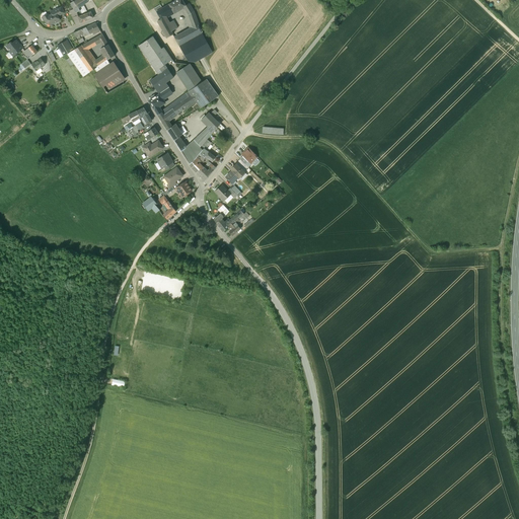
[(87,0),(77,0),(74,2),(73,1),(70,4),(73,9),(75,13),(77,12),(80,11),(79,9),(78,8),(88,1),(87,0)]
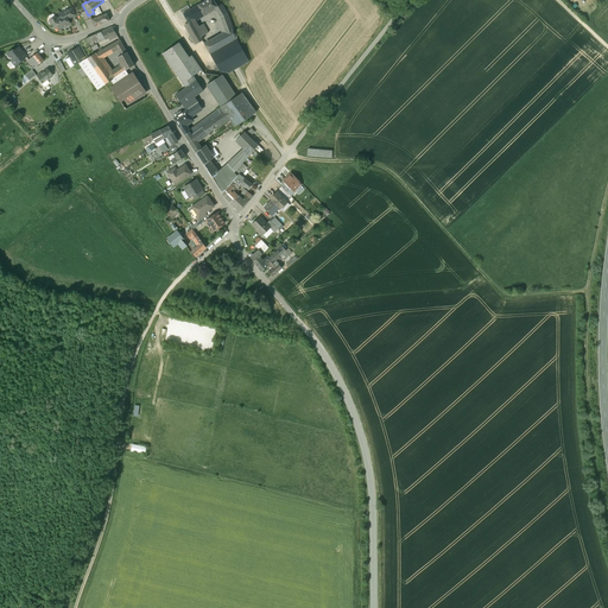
[(213,0),(207,0),(198,6),(203,14),(204,16),(210,12),(210,11),(216,7),(217,7),(213,0)]
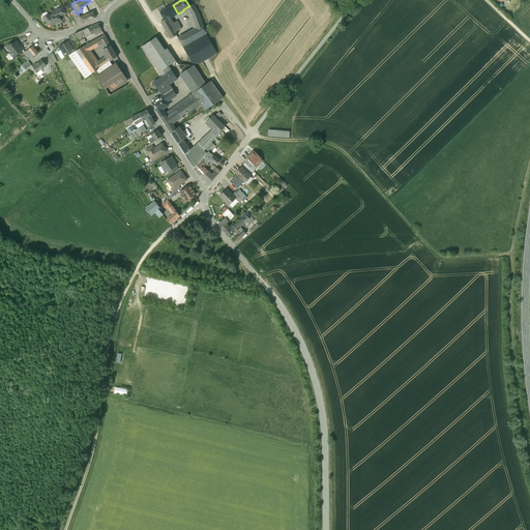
[(193,4),(189,6),(188,6),(189,8),(188,9),(193,16),(198,28),(178,38),(192,62),(199,63),(202,62),(209,74),(215,70),(208,58),(217,54),(202,26),(202,25),(198,11),(193,4)]
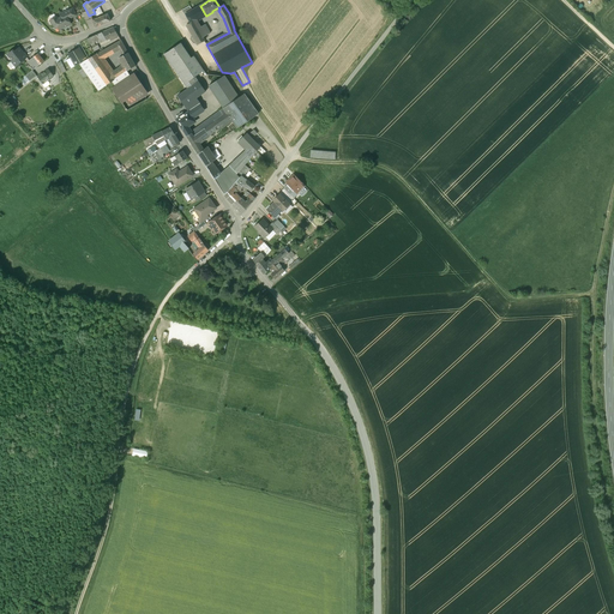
[(205,14),(200,6),(192,10),(190,6),(182,10),(191,23),(186,25),(198,44),(204,41),(202,38),(210,34),(205,25),(197,29),(193,22),(205,14)]
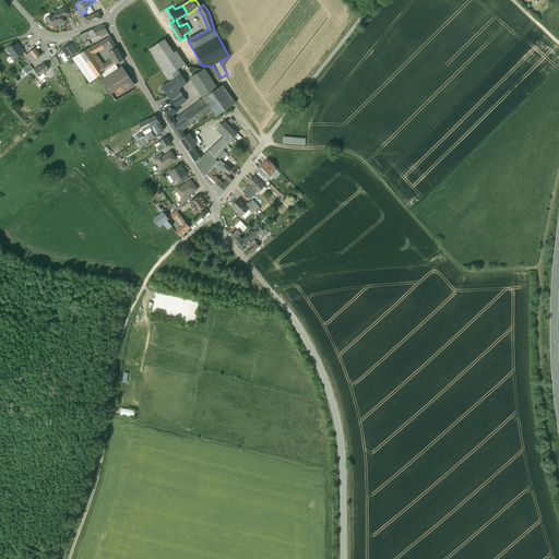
[(61,10),(55,13),(56,15),(51,18),(51,16),(46,19),(50,26),(52,25),(55,27),(61,24),(60,23),(63,21),(61,18),(70,13),(67,8),(61,11),(61,10)]
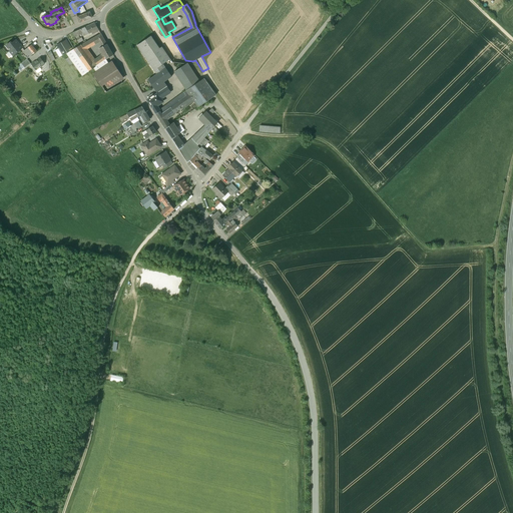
[(84,14),(77,17),(76,12),(74,13),(72,9),(68,11),(70,13),(75,24),(86,20),(92,17),(90,12),(86,14),(85,12),(84,13),(84,14)]
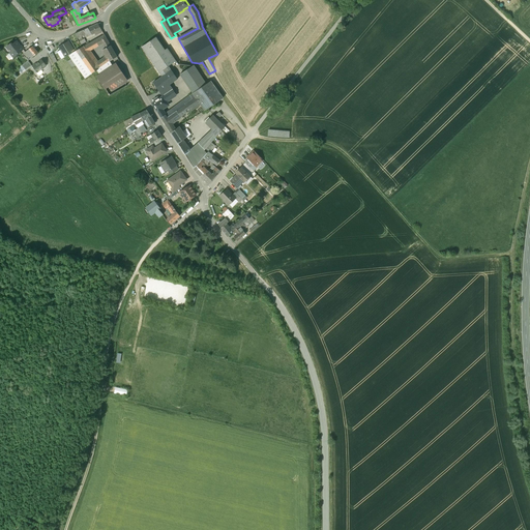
[(97,24),(91,27),(94,33),(101,29),(97,24)]
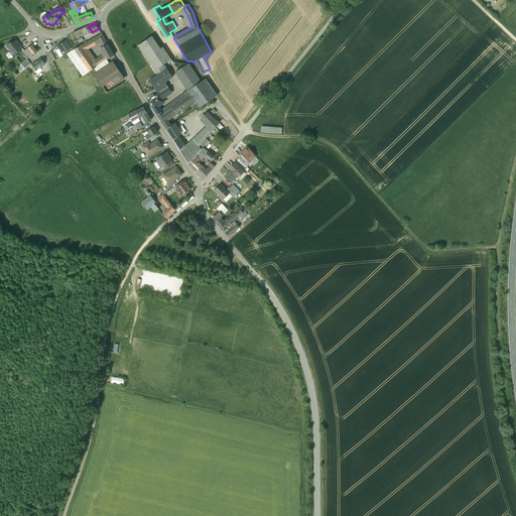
[(89,26),(81,29),(83,33),(84,35),(92,32),(89,26)]
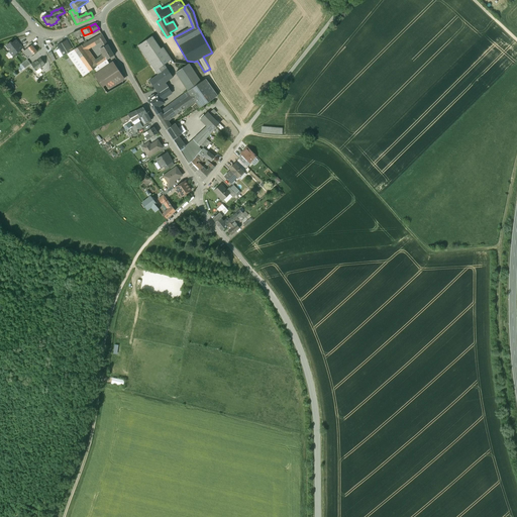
[(83,33),(81,29),(73,33),(79,44),(83,41),(80,35),(83,33)]
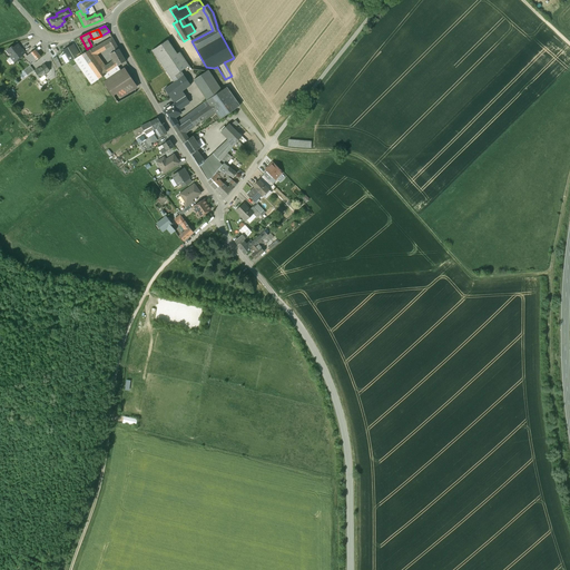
[(177,55),(168,40),(154,50),(175,82),(184,76),(182,71),(189,66),(180,51),(177,55)]
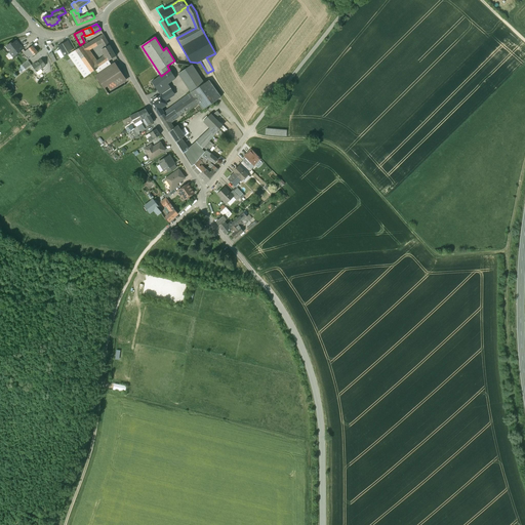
[(115,56),(107,40),(102,43),(104,47),(102,48),(106,56),(109,61),(115,56)]
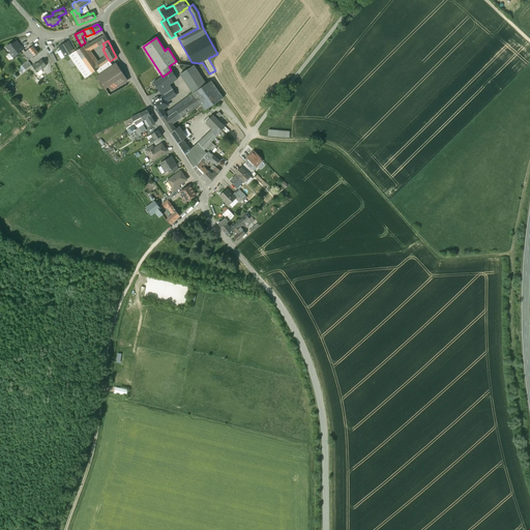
[(18,42),(16,42),(11,46),(11,45),(9,45),(7,47),(7,48),(9,52),(9,53),(12,57),(13,57),(24,49),(21,46),(20,47),(18,45),(19,43),(18,42)]
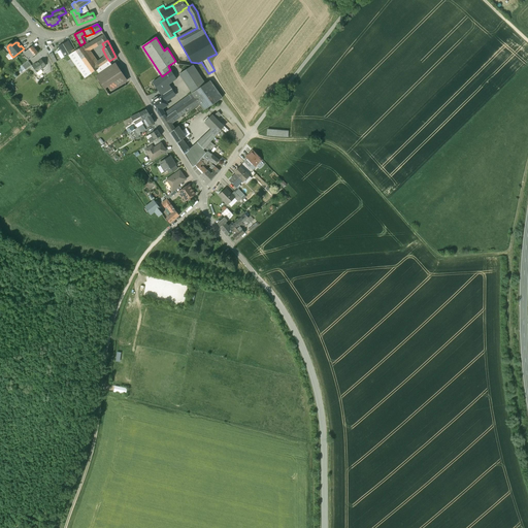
[(73,52),(68,42),(60,47),(61,50),(65,57),(68,55),(73,52)]
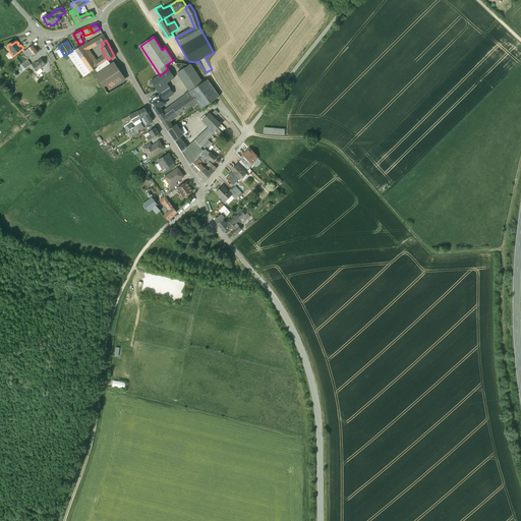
[(38,52),(32,46),(23,52),(29,58),(38,52)]
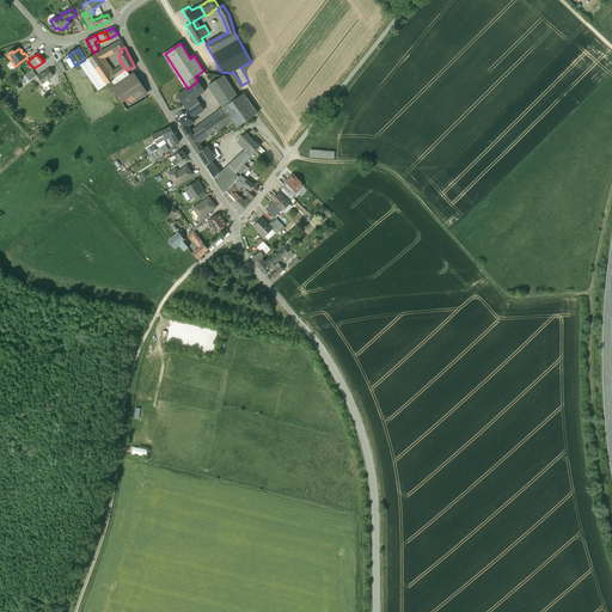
[(85,60),(79,63),(83,68),(87,75),(98,90),(105,85),(92,66),(101,61),(96,54),(85,60)]
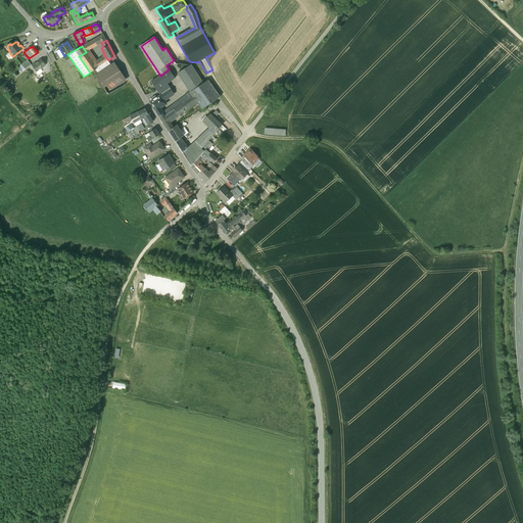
[(94,63),(86,52),(79,56),(90,73),(91,73),(97,68),(97,67),(94,63)]
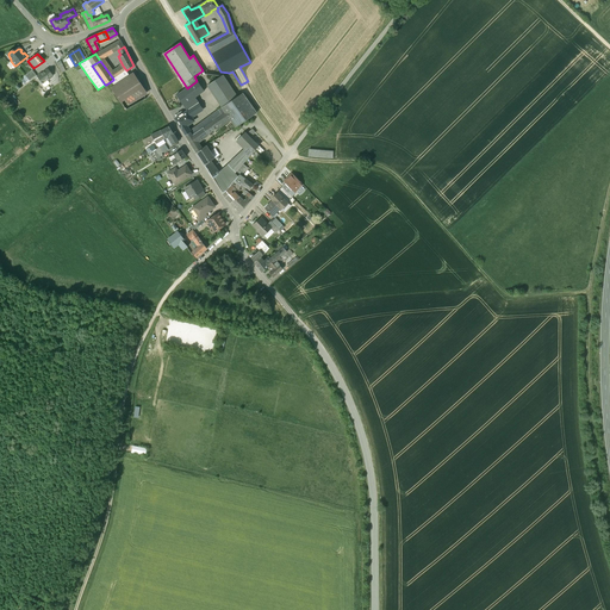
[(123,66),(110,74),(113,79),(126,70),(123,66)]
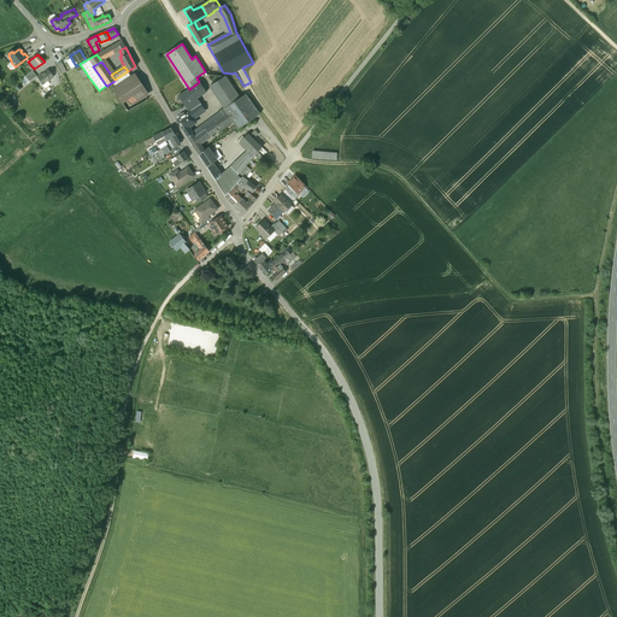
[(88,76),(83,69),(78,71),(84,80),(88,76)]
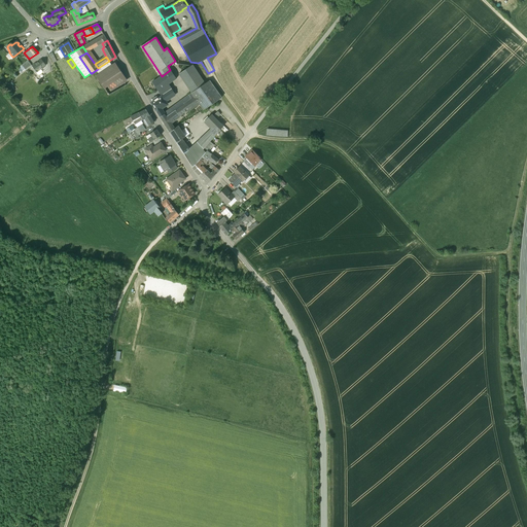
[(41,60),(36,64),(35,63),(32,66),(36,71),(35,71),(36,73),(40,69),(46,65),(41,60)]
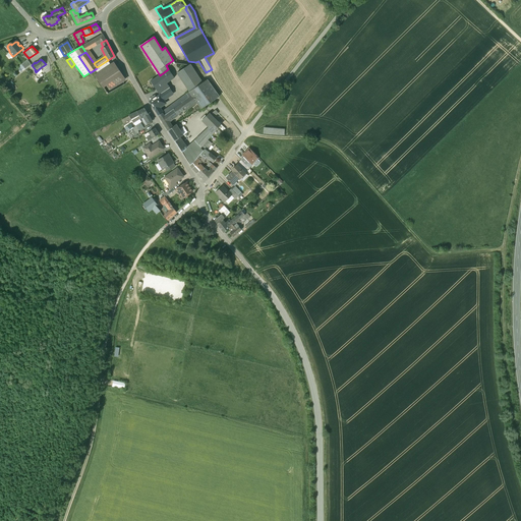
[(31,64),(27,60),(21,64),(24,68),(25,69),(31,64)]
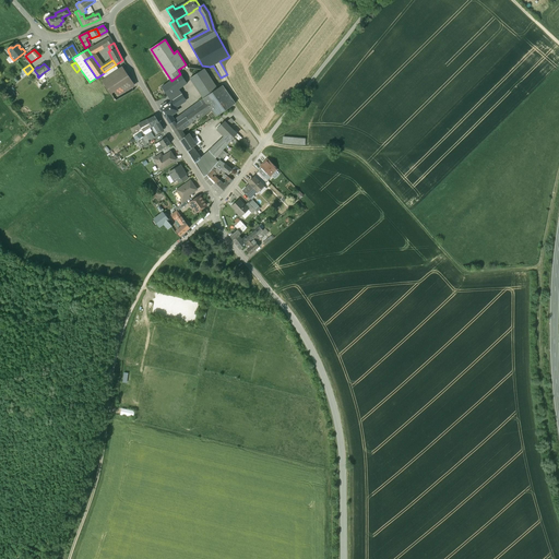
[(104,72),(104,73),(106,78),(118,69),(116,64),(104,72)]
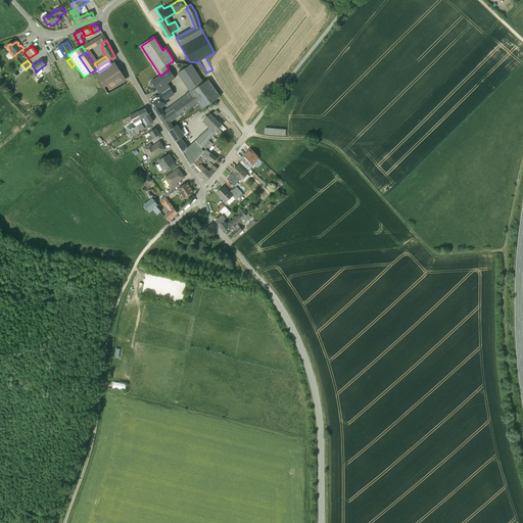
[(99,73),(95,76),(103,88),(107,85),(110,90),(124,82),(111,64),(110,64),(99,73)]
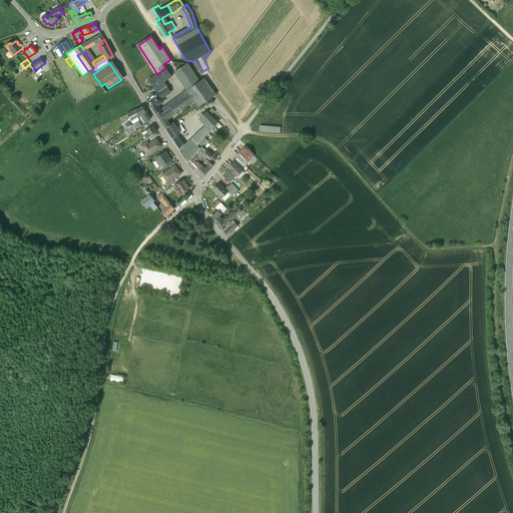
[(175,73),(186,90),(200,80),(189,64),(175,73)]
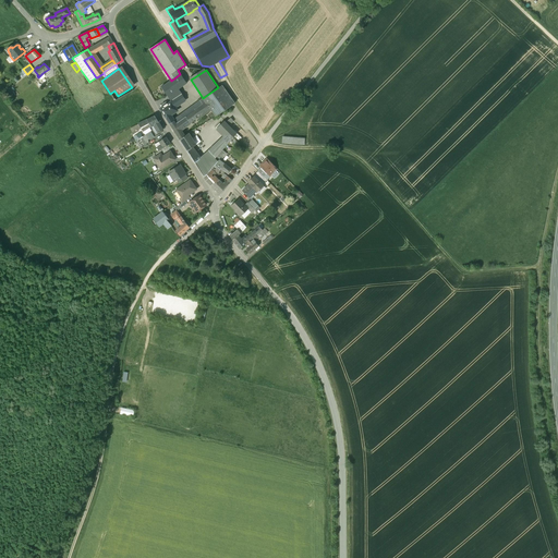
[(162,91),(170,102),(181,95),(179,93),(189,86),(180,74),(171,81),(173,83),(162,91)]
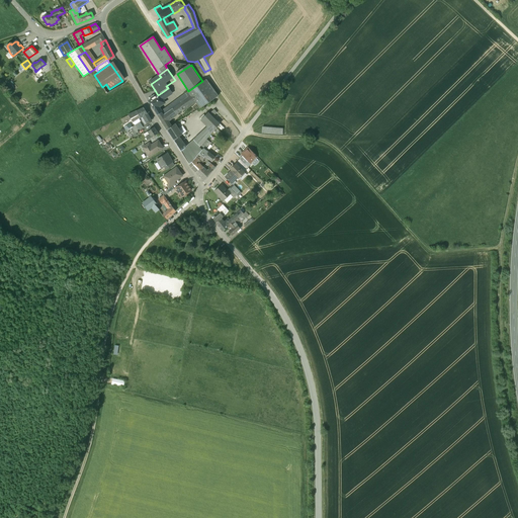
[(188,91),(195,102),(200,108),(218,96),(205,79),(202,81),(188,91)]
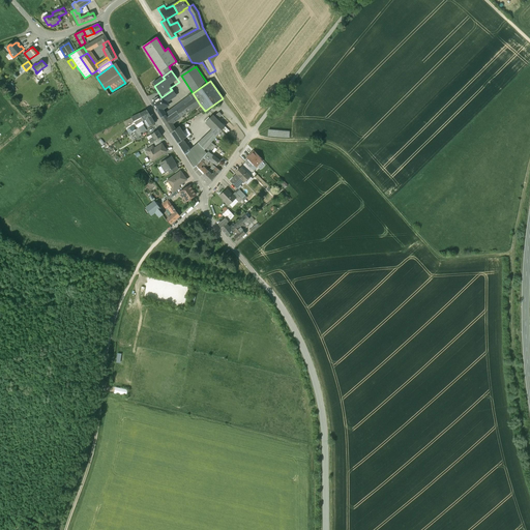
[(162,97),(153,104),(162,118),(165,115),(163,113),(164,112),(163,110),(166,108),(163,104),(175,95),(172,90),(162,97)]
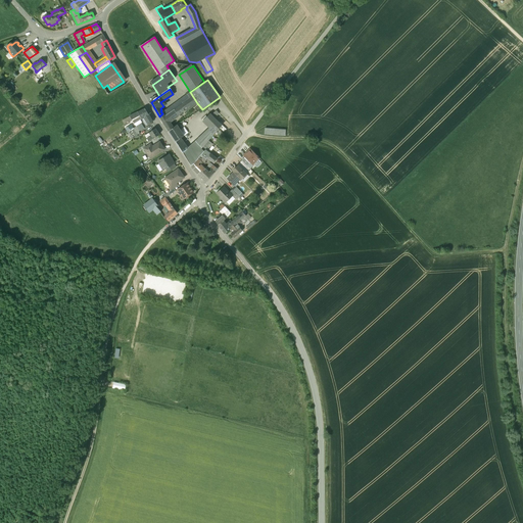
[(189,97),(183,102),(183,103),(164,116),(169,122),(187,108),(188,109),(197,103),(190,92),(187,94),(189,97)]
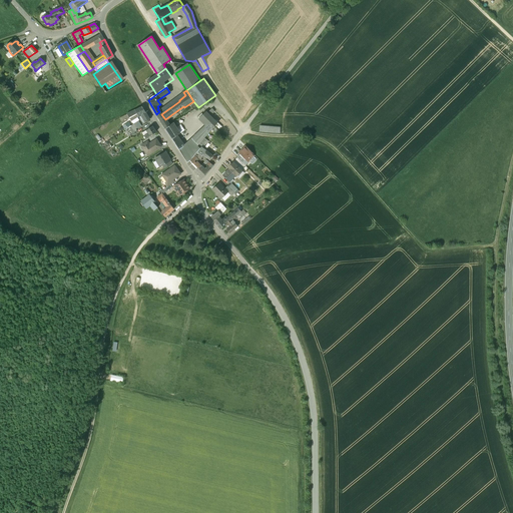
[(145,112),(142,107),(135,110),(138,116),(143,123),(145,122),(149,119),(145,112)]
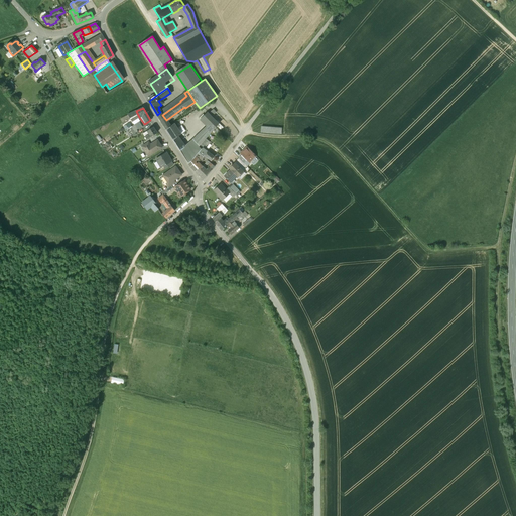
[(132,122),(139,117),(136,111),(135,111),(133,112),(128,114),(132,122)]
